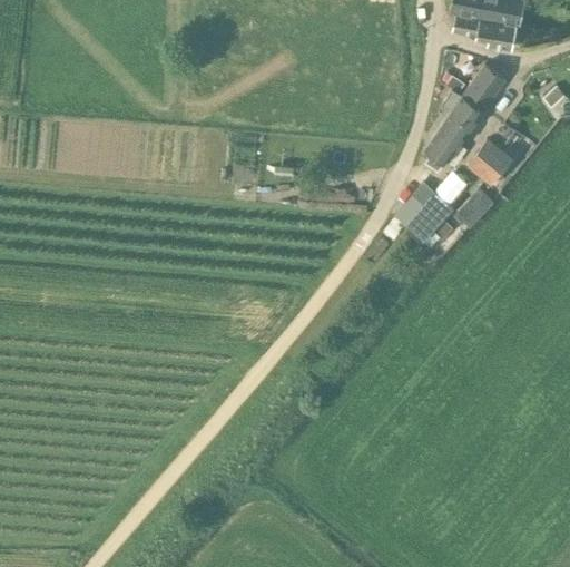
[(452,0),(450,13),(480,19),(521,27),(526,0),(452,0)]
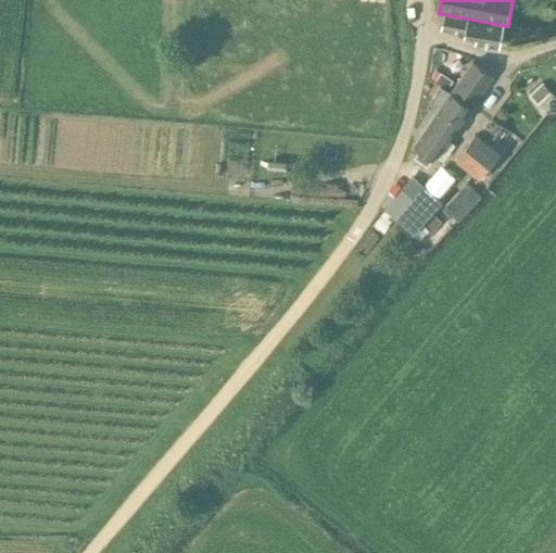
[(503,28),(446,17),(443,32),(479,39),(478,46),(497,50),(503,28)]
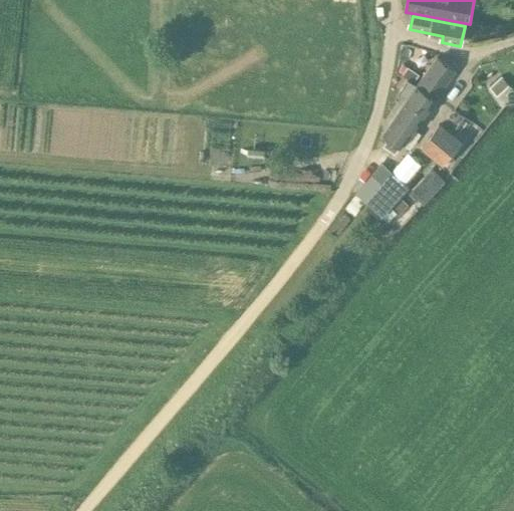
[(408,101),(426,114),(456,73),(438,60),(417,88),(413,85),(418,79),(410,73),(405,80),(408,82),(399,95),(408,101)]
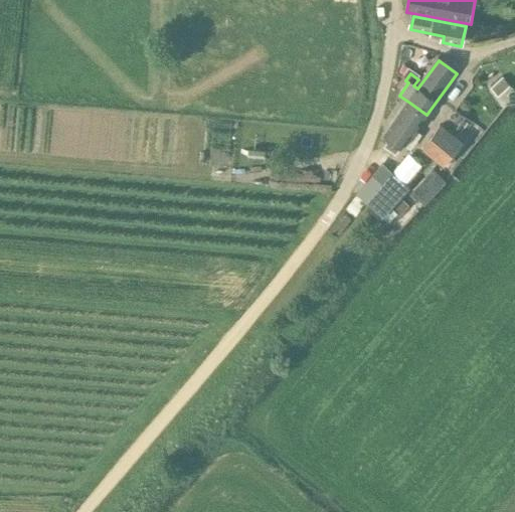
[(426,115),(408,102),(390,128),(393,130),(387,139),(389,140),(384,147),(396,156),(408,140),(408,141),(426,115)]
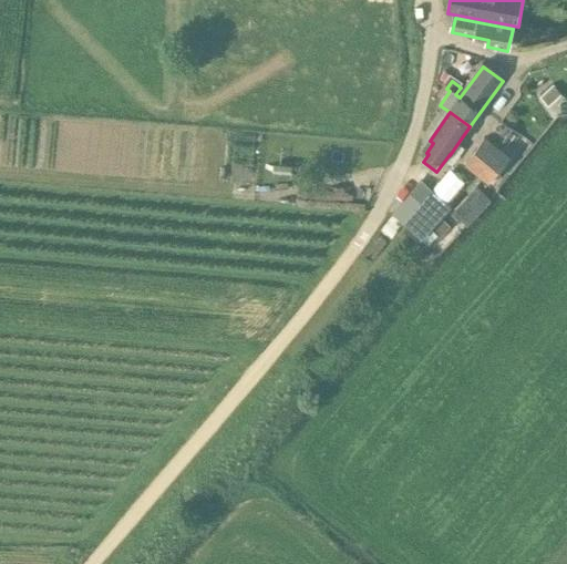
[(503,127),(493,140),(508,152),(518,139),(503,127)]
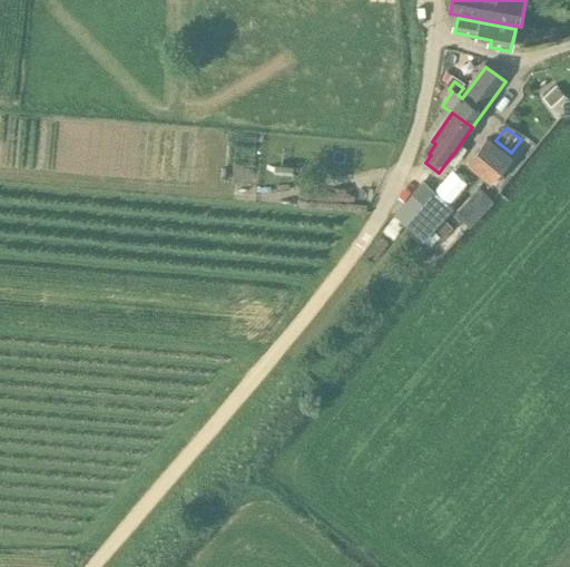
[(491,186),(511,158),(487,140),(467,168),(491,186)]
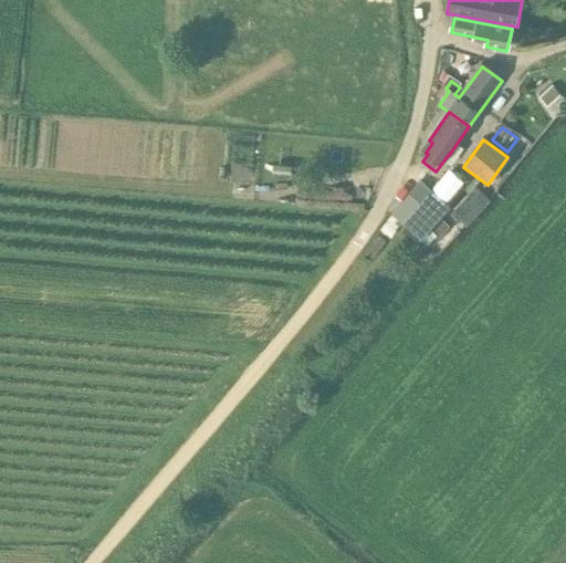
[(420,180),(392,216),(426,241),(453,206),(420,180)]
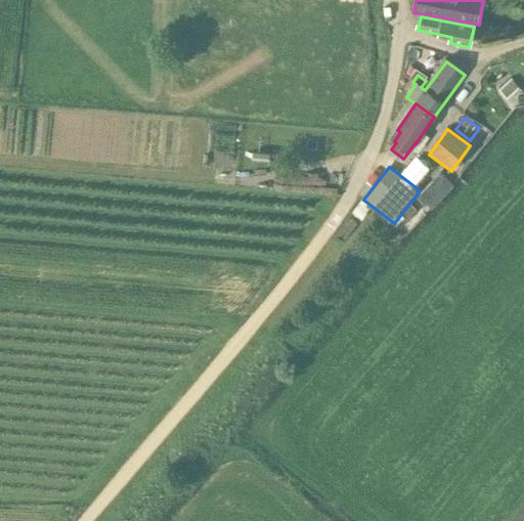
[(441,174),(419,198),(432,211),(454,187),(441,174)]
